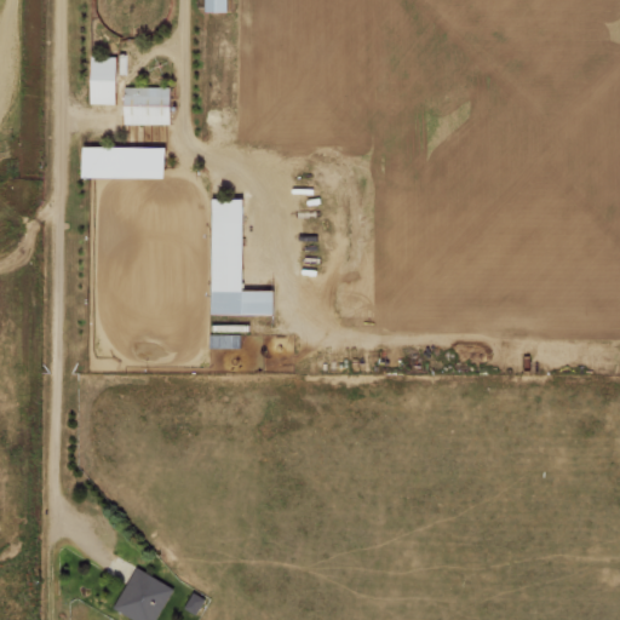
[(204,0),(205,11),(228,11),(227,0),(204,0)]
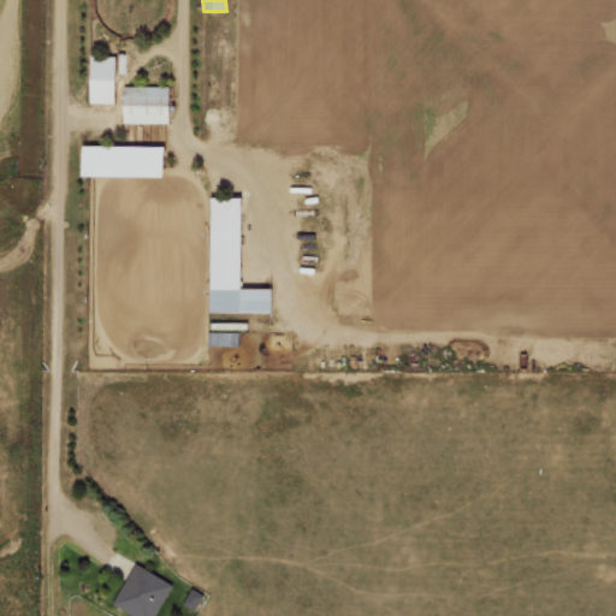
[(117,55),(93,55),(92,102),(116,102),(117,55)]
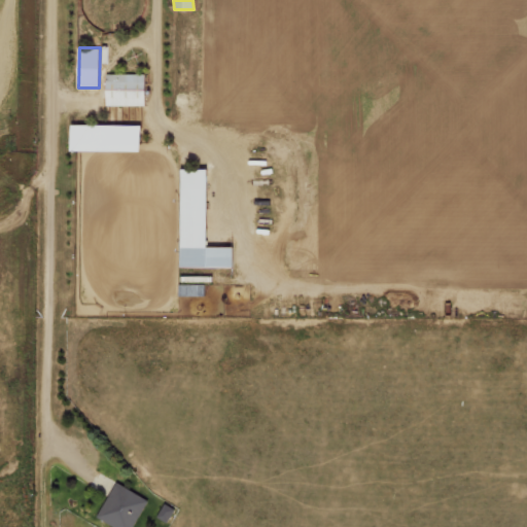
[(106,105),(145,105),(146,73),(106,73),(106,105)]
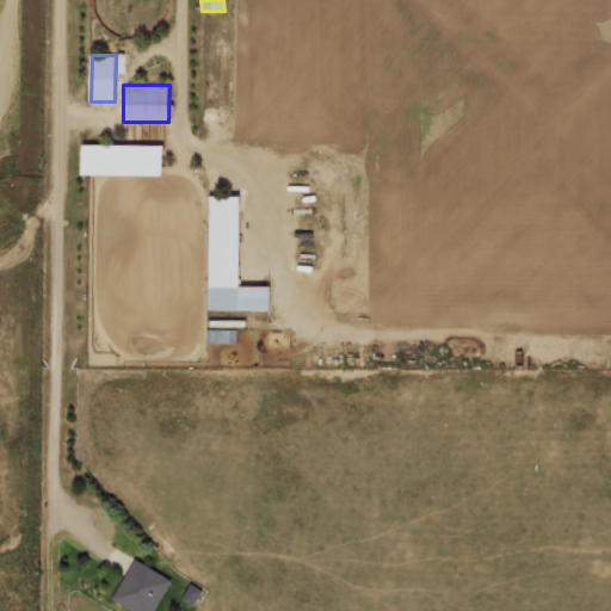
[(85,174),(166,176),(166,144),(85,144),(85,174)]
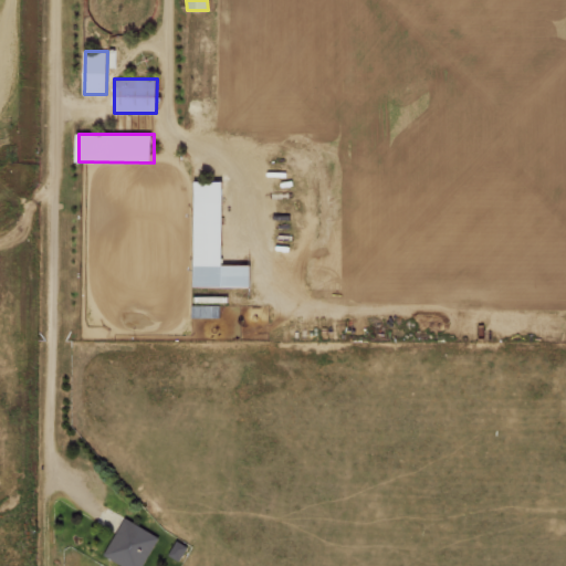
[(226,181),(196,181),(194,285),(251,286),(252,265),(223,264),(226,181)]
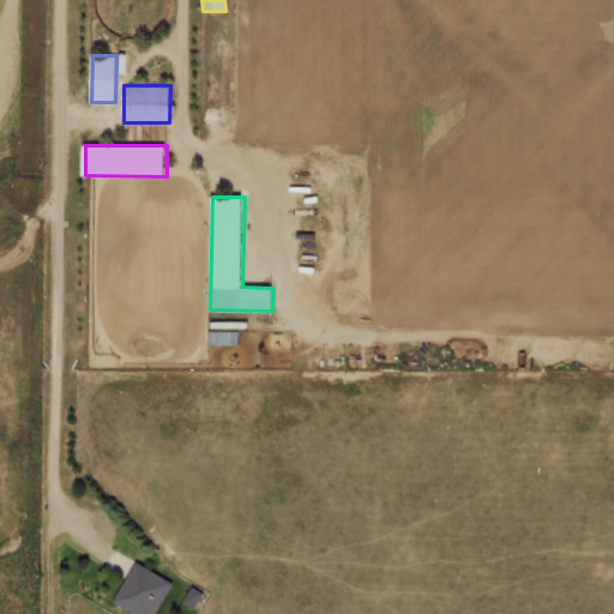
[(155,613),(173,583),(136,561),(113,603),(132,613),(155,613)]
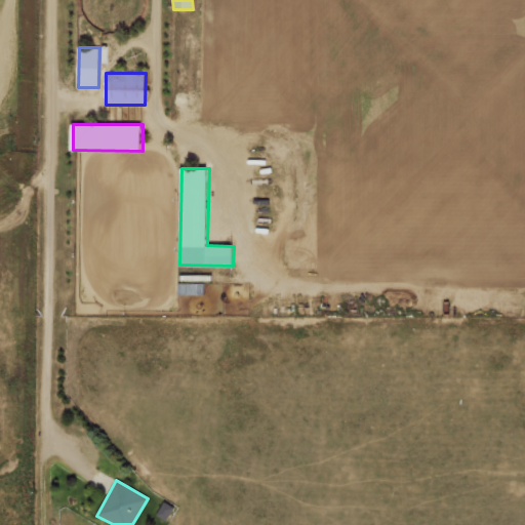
All buildings are outlined.
